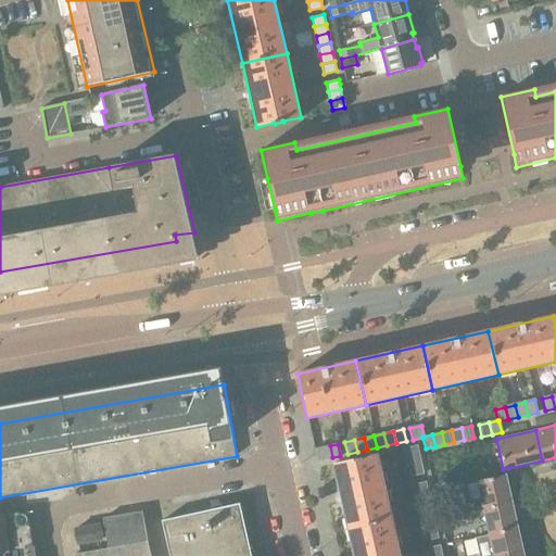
[(332,457),(330,445),(323,447),(325,459),(332,457)]
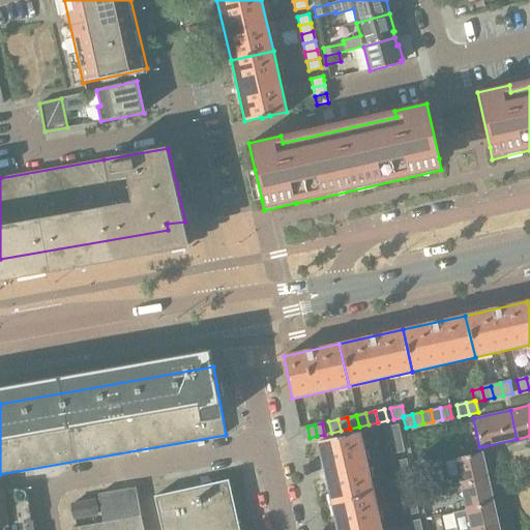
[(396,425),(383,428),(385,437),(399,434),(396,425)]
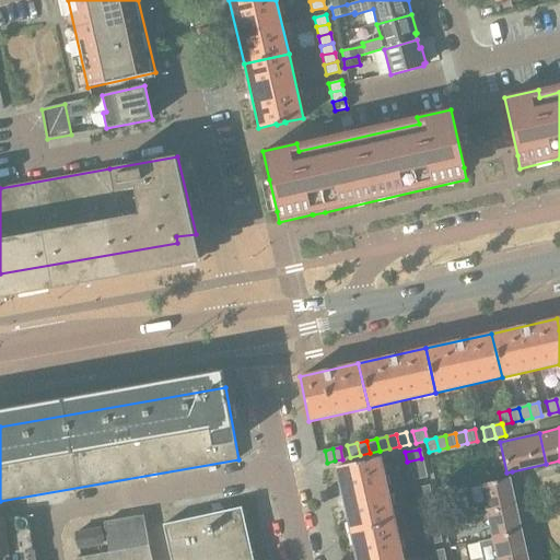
[(325,451),(316,452),(319,465),(327,463),(325,451)]
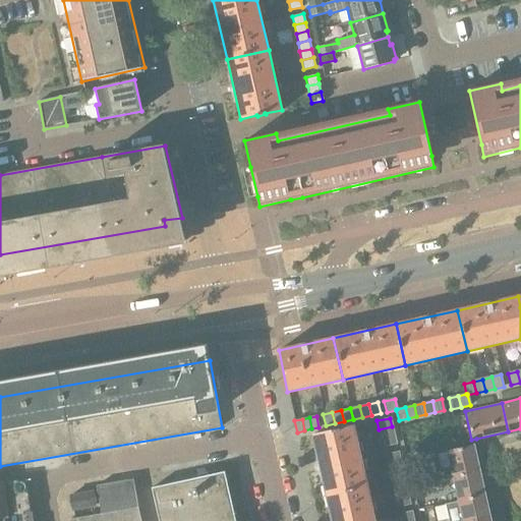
[(312,435),(319,462),(326,495),(366,485),(353,425),(312,435)]
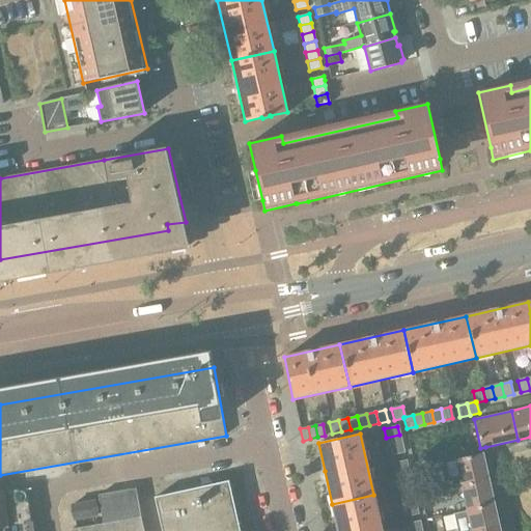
[(399,437),(399,435),(386,438),(388,447),(401,444),(399,437)]
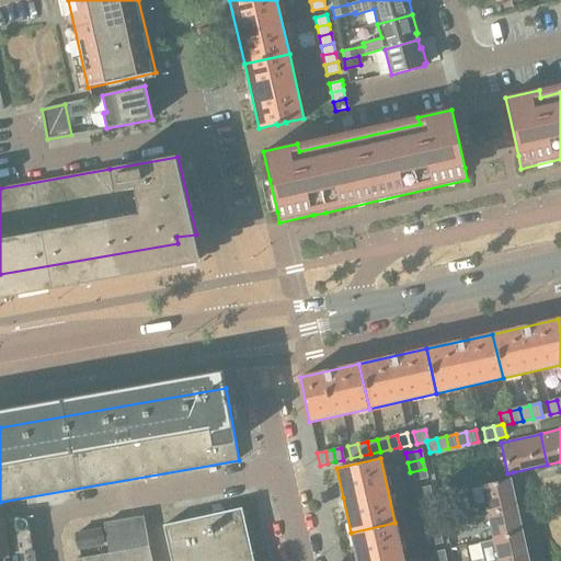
[(424,469),(410,472),(412,482),(425,479),(424,469)]
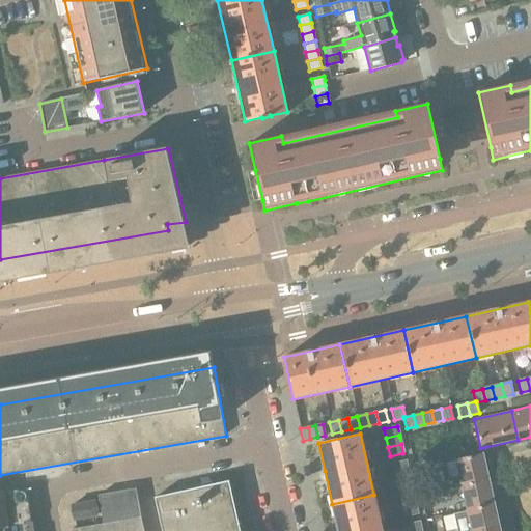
[(455,459),(455,460),(460,485),(490,479),(483,453),(455,459)]
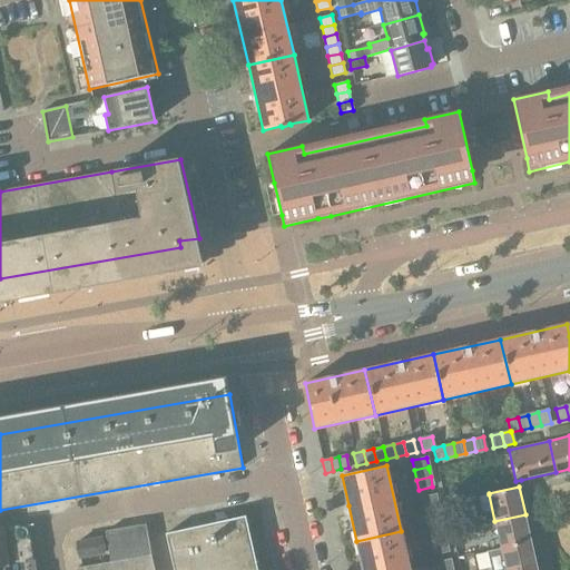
[(436,504),(434,494),(421,498),(423,507),(436,504)]
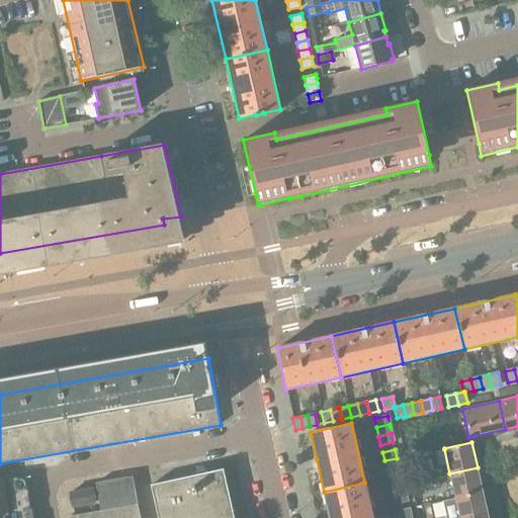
[(397,458),(384,460),(386,469),(399,466),(397,458)]
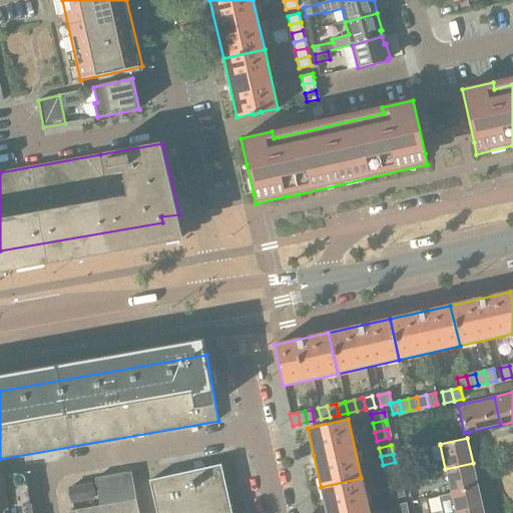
[(395,462),(383,465),(385,474),(397,471),(395,462)]
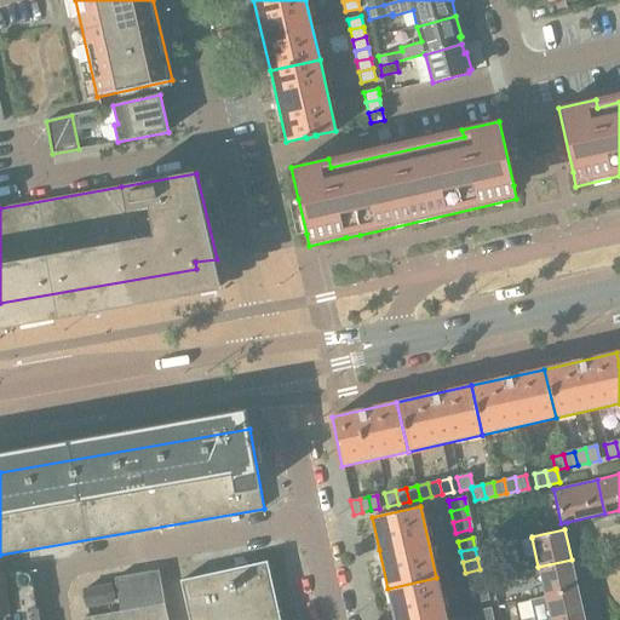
[(503,564),(505,575),(522,570),(520,560),(503,564)]
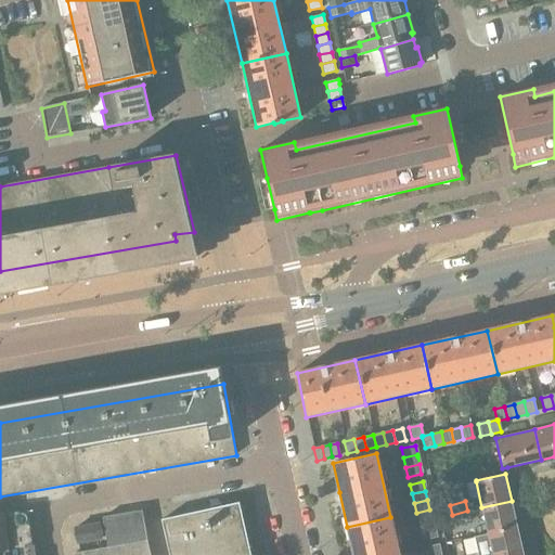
[(517,527),(512,501),(481,507),(488,533),(517,527)]
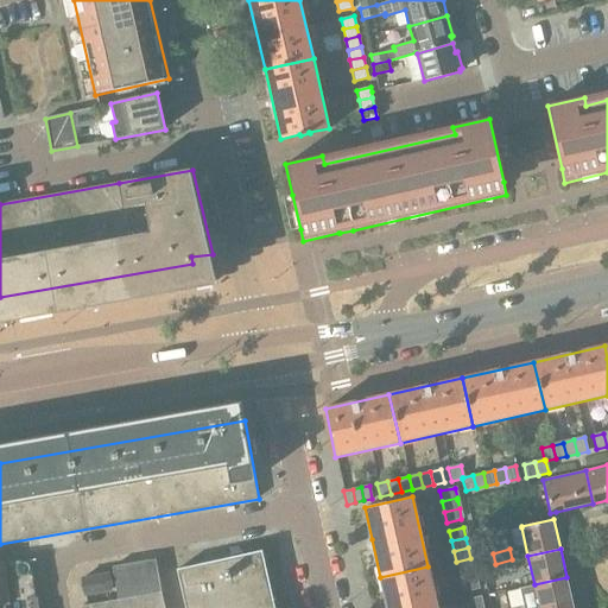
[(184,607),(274,607),(272,594),(279,591),(273,564),(265,565),(263,550),(176,570),(184,607)]
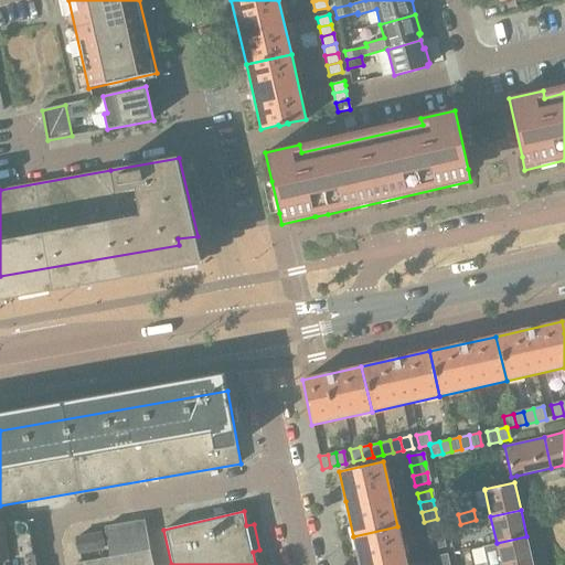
[(437,519),(424,522),(426,531),(439,529),(437,519)]
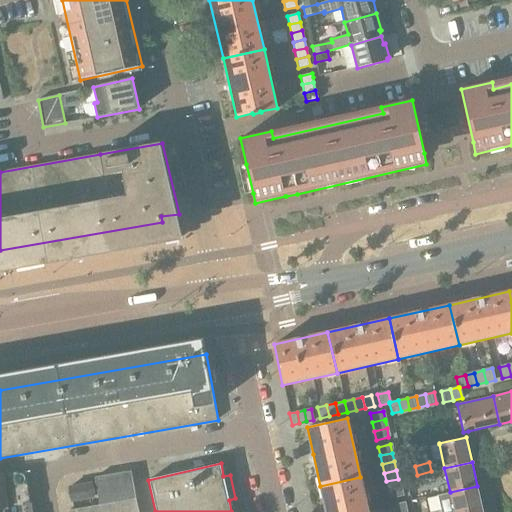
[(433,480),(431,471),(417,475),(419,484),(433,480)]
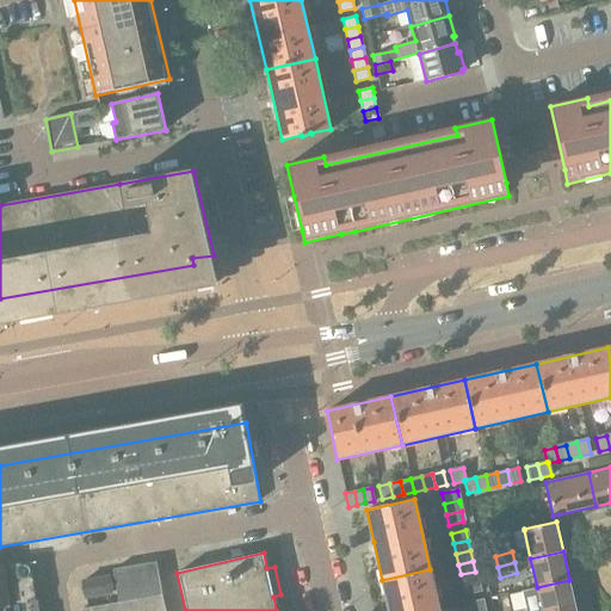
[(0,566),(0,610),(37,610),(30,563),(0,566)]
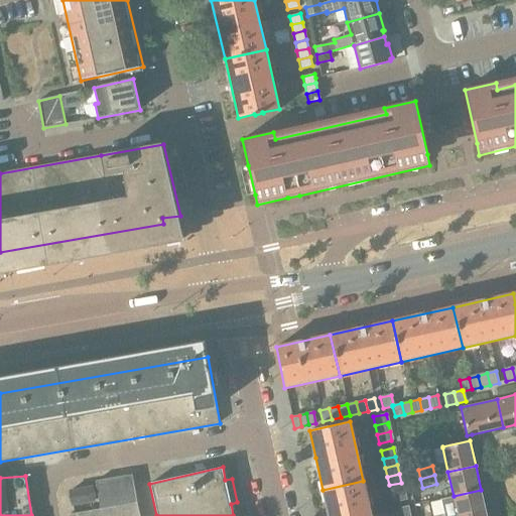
[(136,504),(132,476),(95,482),(99,510),(136,504)]
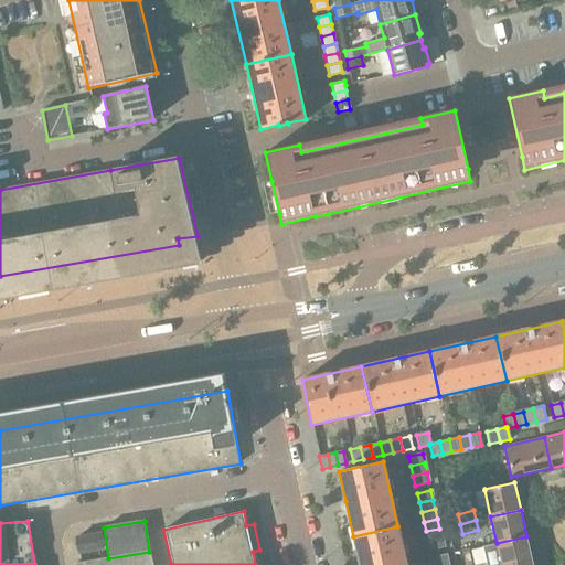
[(406,564),(397,526),(353,536),(359,564),(406,564)]
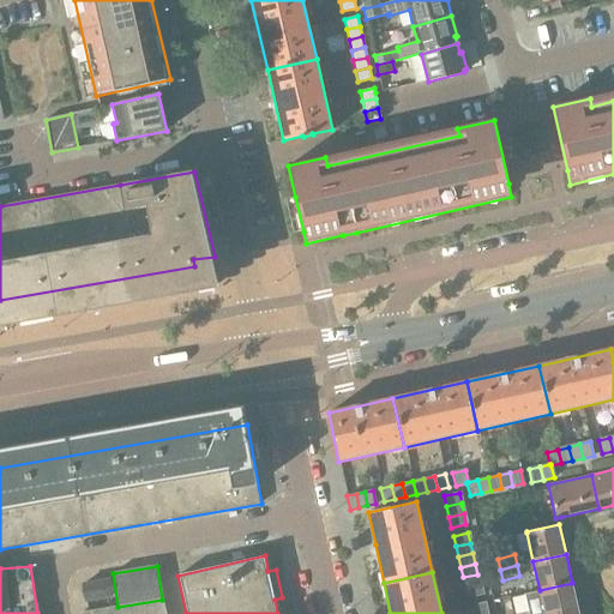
[(477,575),(463,577),(465,588),(480,584),(477,575)]
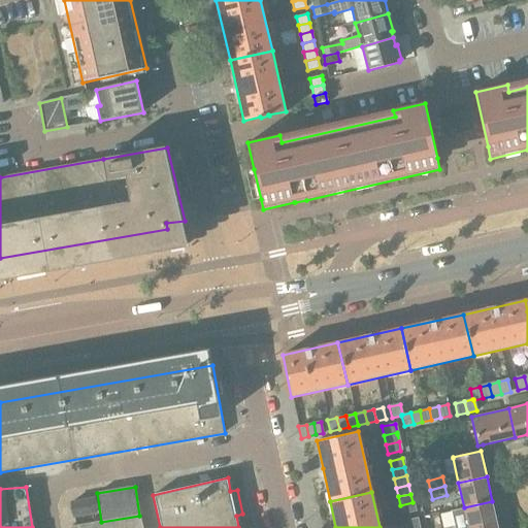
[(96,514),(94,500),(94,499),(70,503),(72,518),(96,514)]
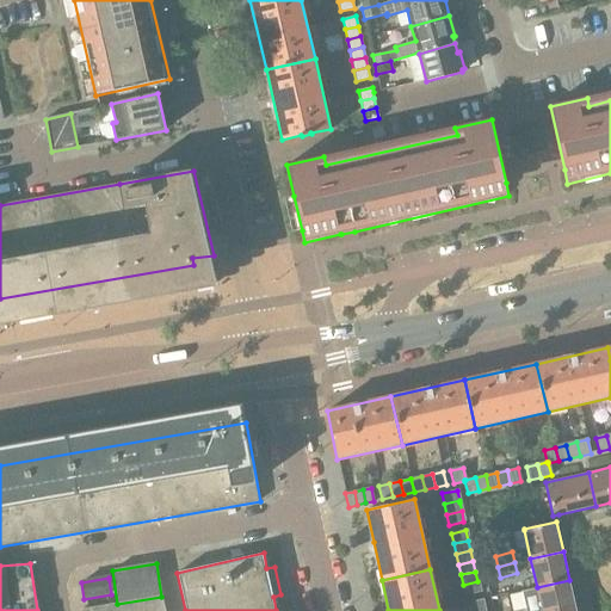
[(569,580),(537,587),(542,610),(565,610),(575,609),(569,580)]
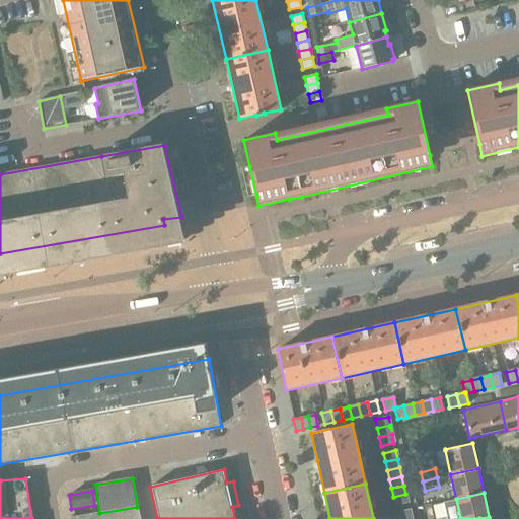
[(405,494),(393,497),(395,506),(408,503),(405,494)]
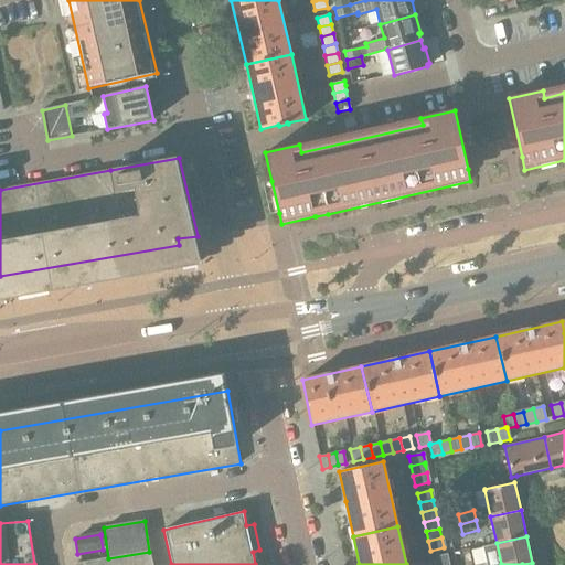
[(152,564),(149,552),(108,558),(75,564),(74,564),(152,564)]
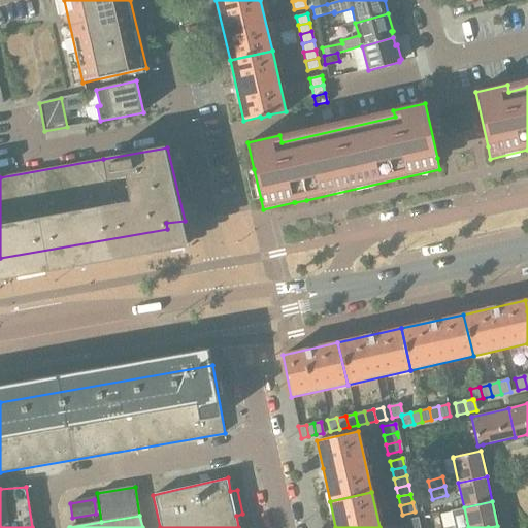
[(415,527),(419,527),(417,519),(403,522),(404,527),(415,527)]
